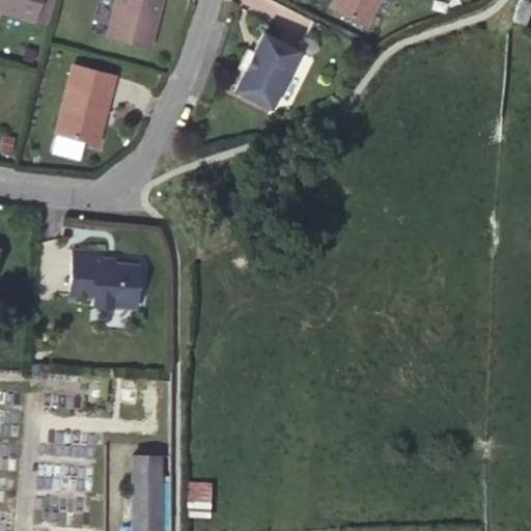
[(38,0),(0,0),(0,11),(32,22),(38,0)]
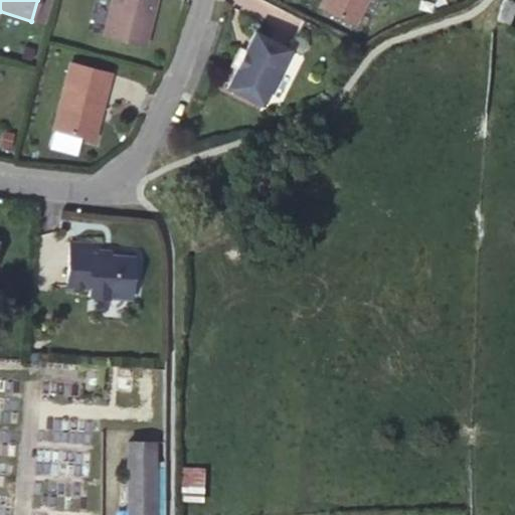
[(112,0),(104,33),(145,43),(156,0),(112,0)]
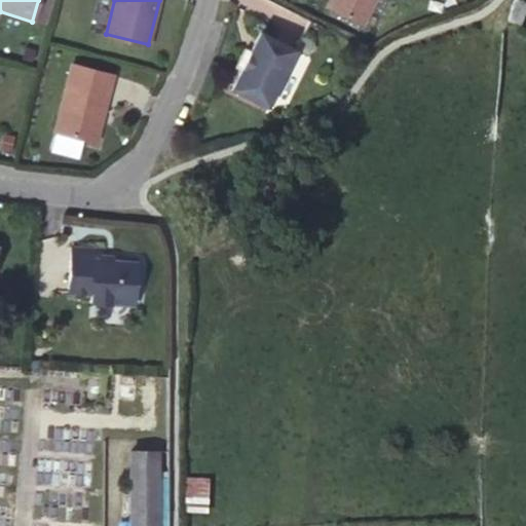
[(372,0),(327,0),(326,3),(362,23),(372,0)]
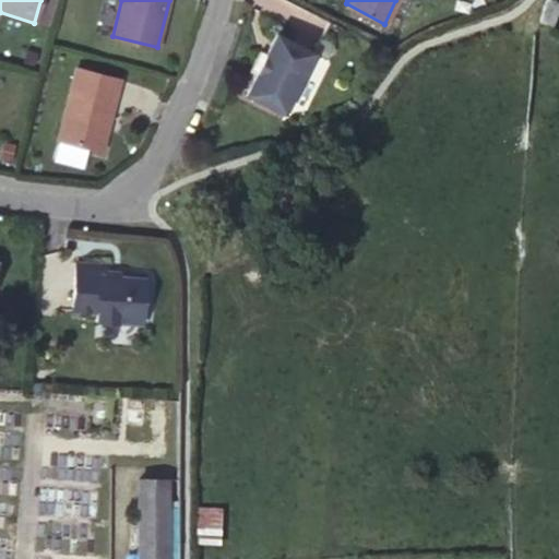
[(558,1),(555,0),(545,0),(538,21),(555,25),(558,11),(558,1)]
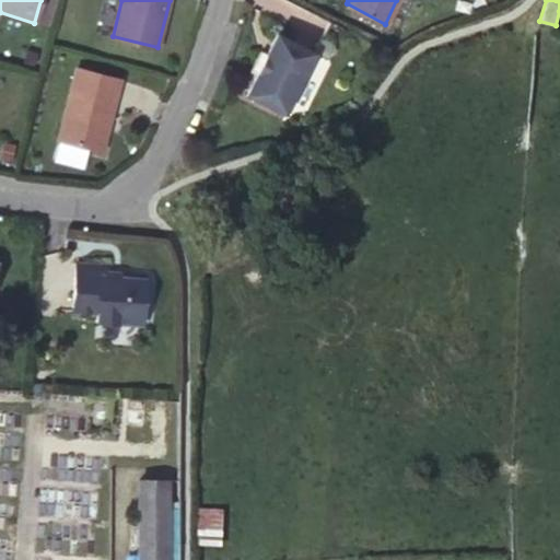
[(278,35),(268,55),(256,77),(247,96),(282,114),(314,53),(278,35)]
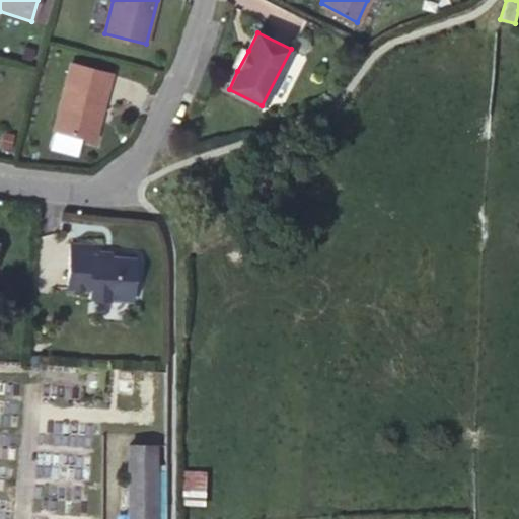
[(237,71),(248,51),(242,48),(231,68),(237,71)]
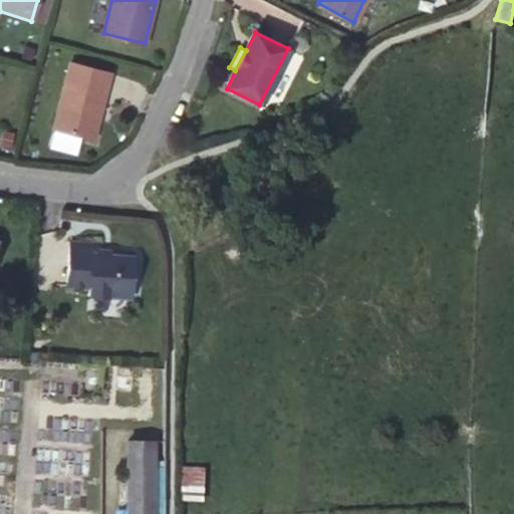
[(110,71),(70,61),(53,127),(93,137),(110,71)]
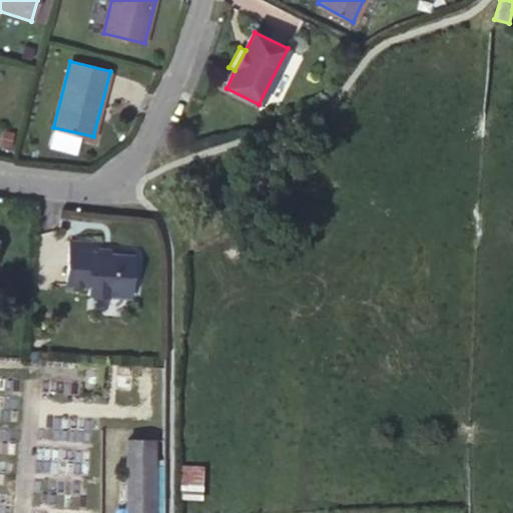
[(102,240),(72,238),(69,287),(91,288),(91,295),(133,297),(136,252),(101,250),(102,240)]
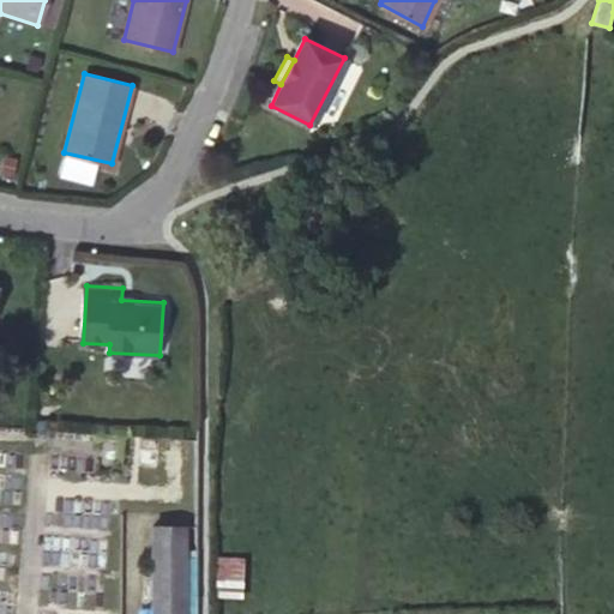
[(184,613),(185,525),(152,525),(151,613),(184,613)]
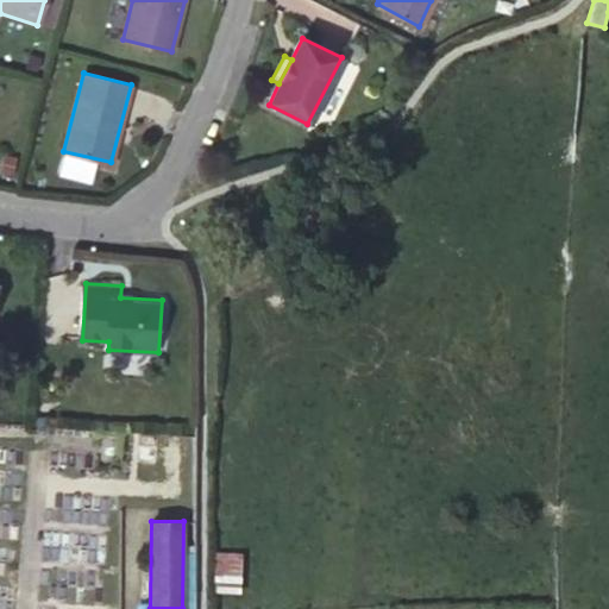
[(217,550),(214,586),(244,588),(245,551),(217,550)]
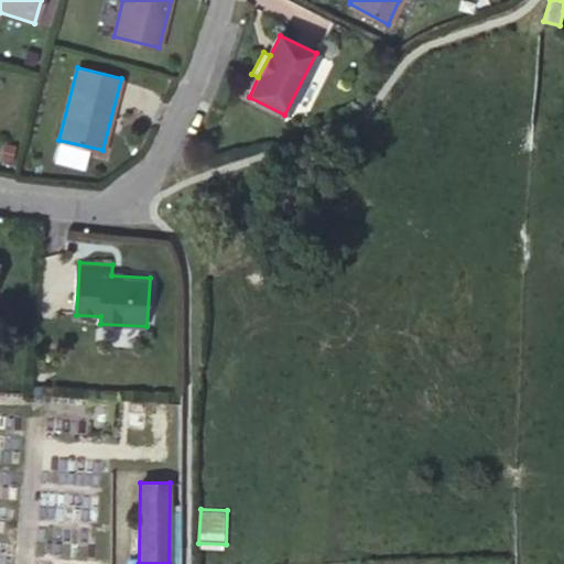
All buildings are outlined.
